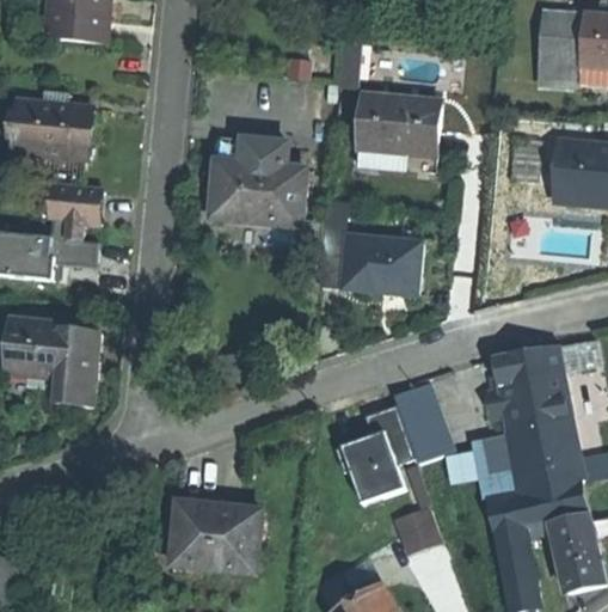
[(111,6),(111,0),(51,0),(49,35),(109,41),(111,6)]
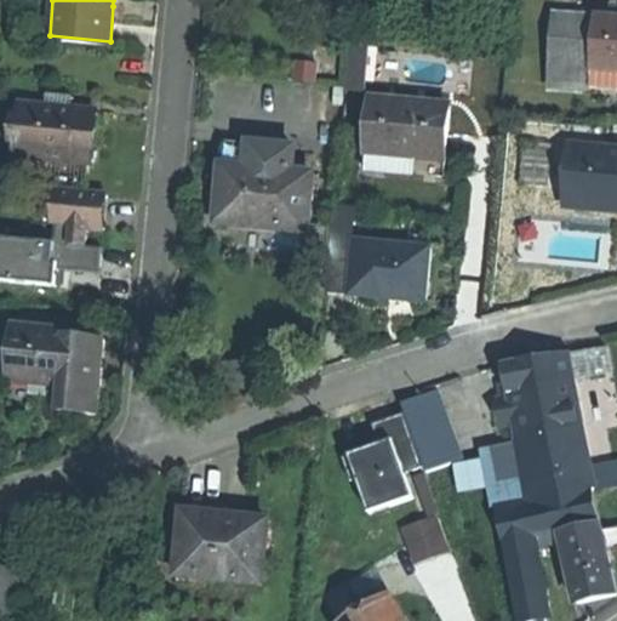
[(616,16),(547,13),(543,83),(616,85),(616,16)]
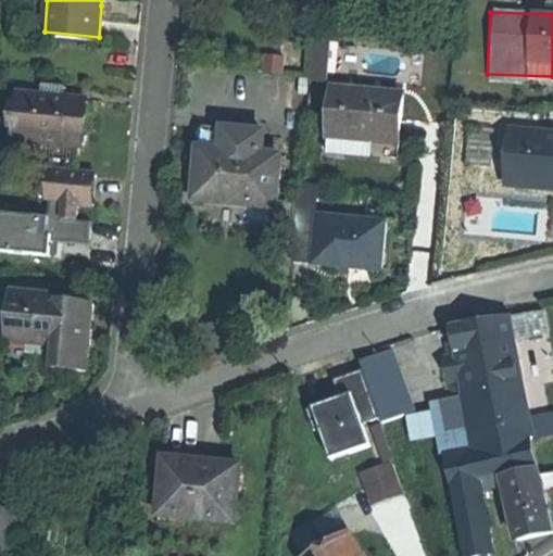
[(328,37),(313,36),(311,59),(326,60),(328,37)]
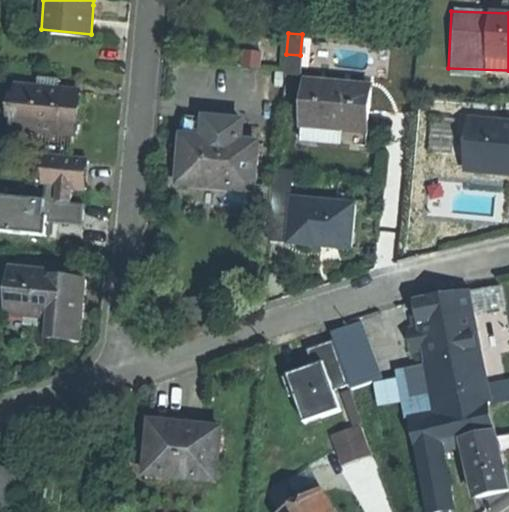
[(241,53),(240,68),(258,70),(259,55),(241,53)]
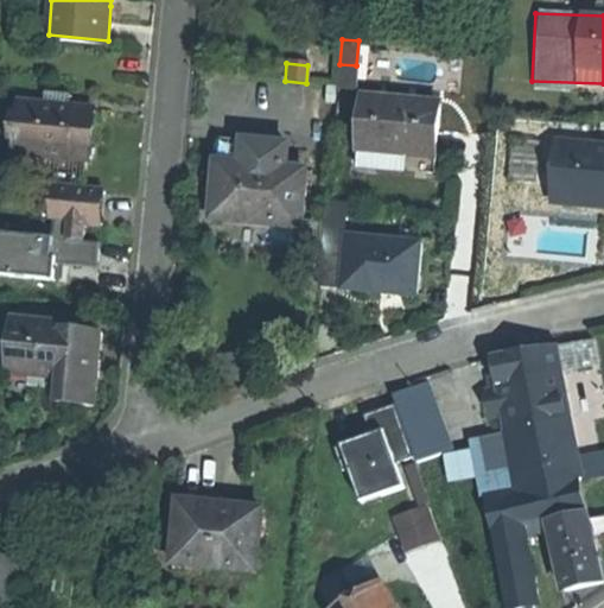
[(356,65),(339,64),(336,89),(354,90),(356,65)]
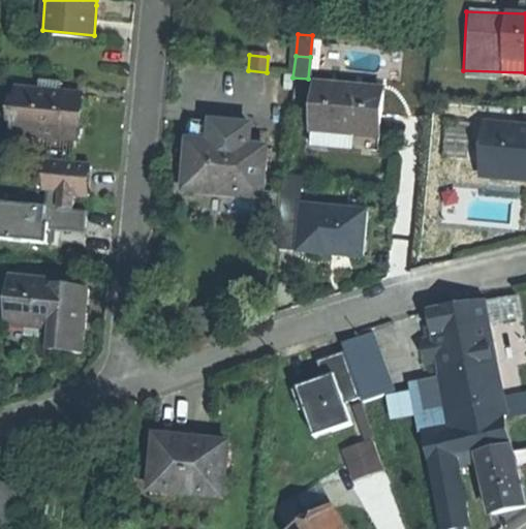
[(82,131),(86,92),(16,85),(10,123),(82,131)]
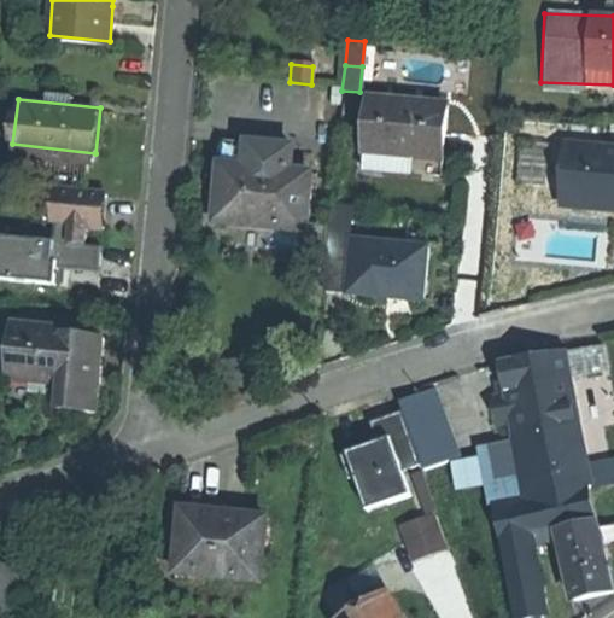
[(440,146),(445,108),(367,99),(361,169),(438,176),(440,146)]
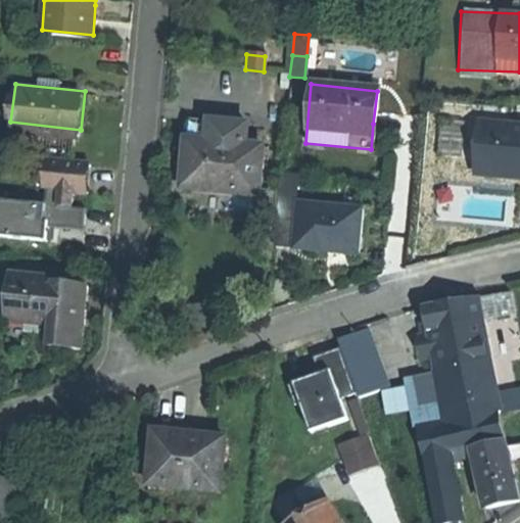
[(255,210),(275,212),(277,182),(257,180),(261,138),(244,137),(245,116),(218,114),(218,122),(187,119),(186,132),(185,132),(184,150),(181,183),(257,188),(255,210)]
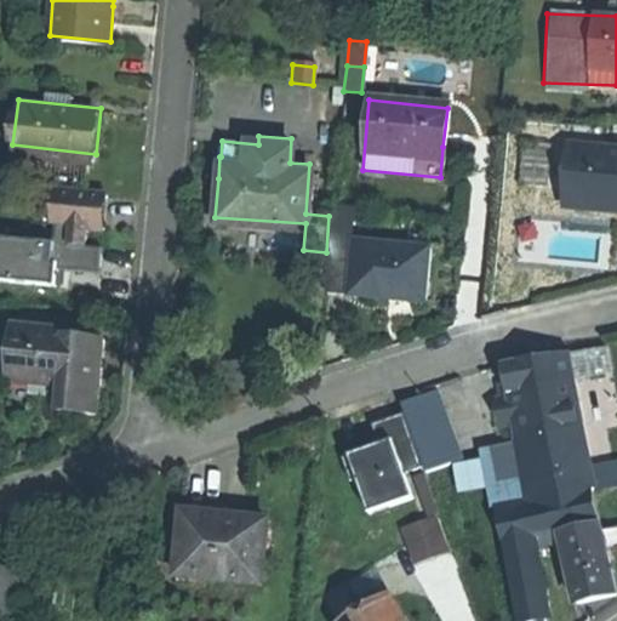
[(520,183),(550,184),(553,143),(521,142),(520,183)]
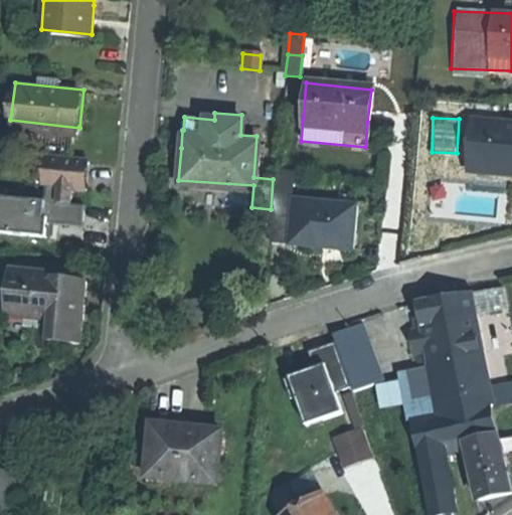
[(511,125),(472,122),(467,173),(511,177),(511,125)]
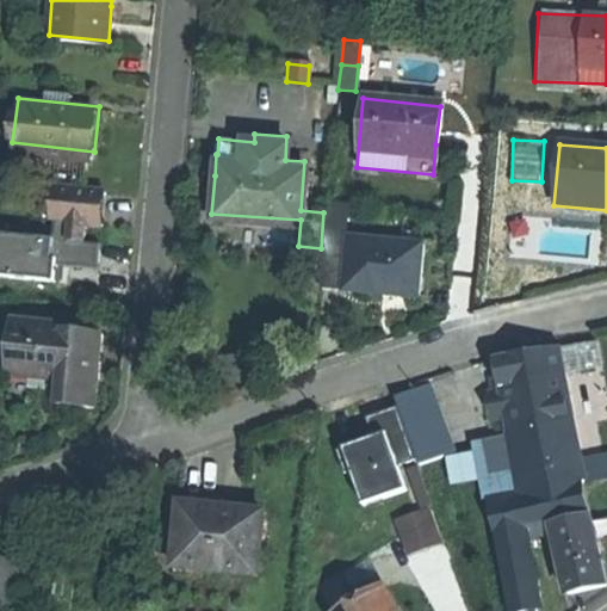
[(101,193),(54,190),(51,223),(53,223),(68,224),(67,242),(84,244),(85,226),(99,227),(100,210),(101,193)]
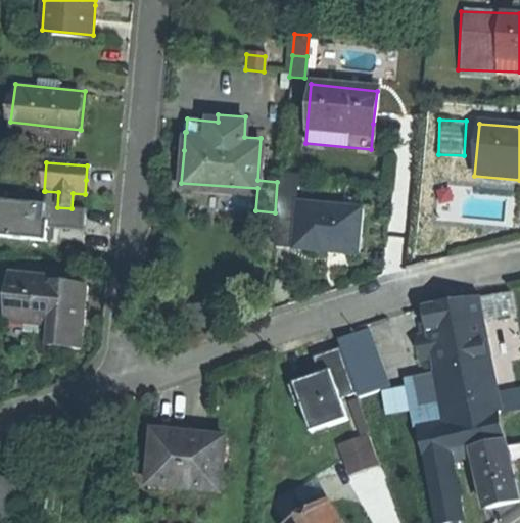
[(275,240),(294,241),(296,198),(297,179),(279,177),(275,240)]
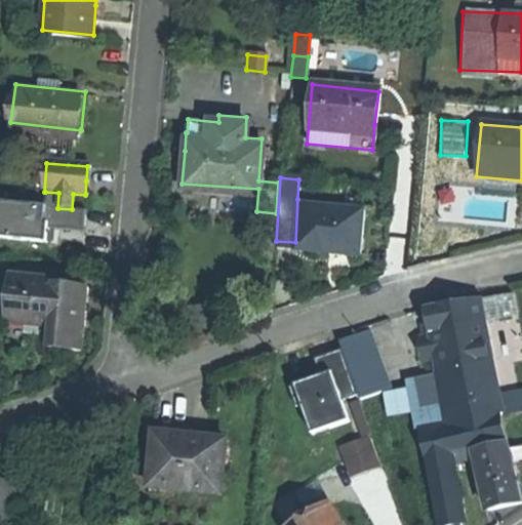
[(58,193),(45,192),(44,208),(0,203),(0,238),(45,242),(46,229),(82,232),(84,210),(72,209),(57,208),(58,193)]
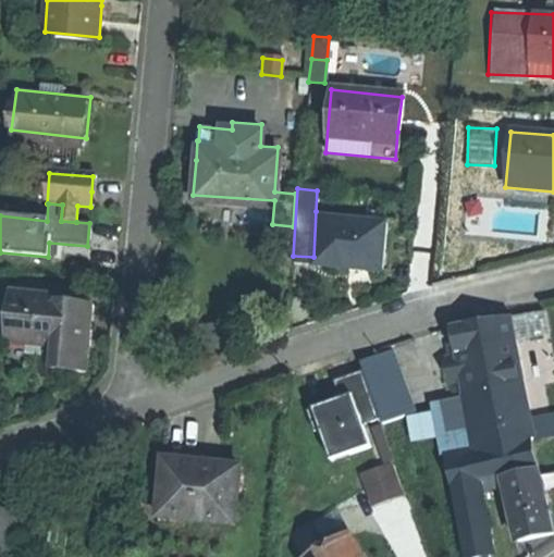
[(380,263),(385,218),(316,211),(314,257),(314,258),(345,261),(380,263)]
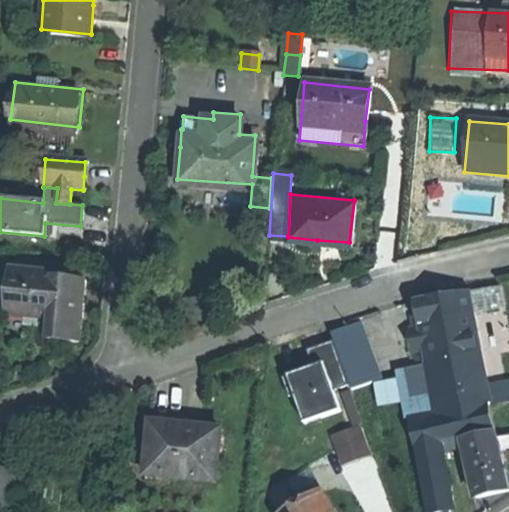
[(78,340),(85,277),(63,275),(63,271),(10,265),(5,310),(37,314),(54,316),(52,337),(78,340)]
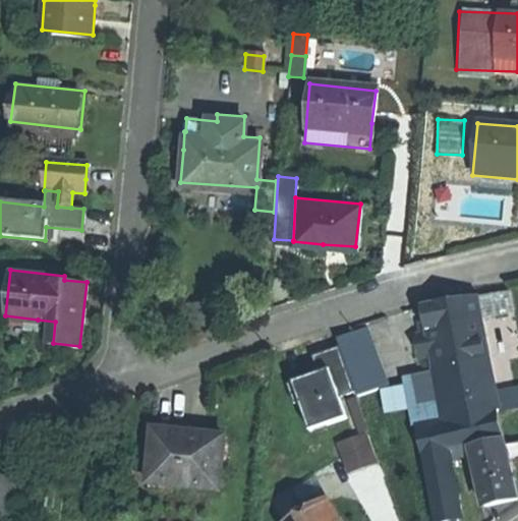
[(499,497),(514,494),(504,439),(498,405),(500,405),(497,390),(479,294),(422,305),(427,333),(417,335),(421,358),(430,356),(435,374),(442,414),(443,420),(416,425),(422,454),(435,520),(454,520),(454,517),(459,516),(446,450),(474,445),(485,499),(499,497)]
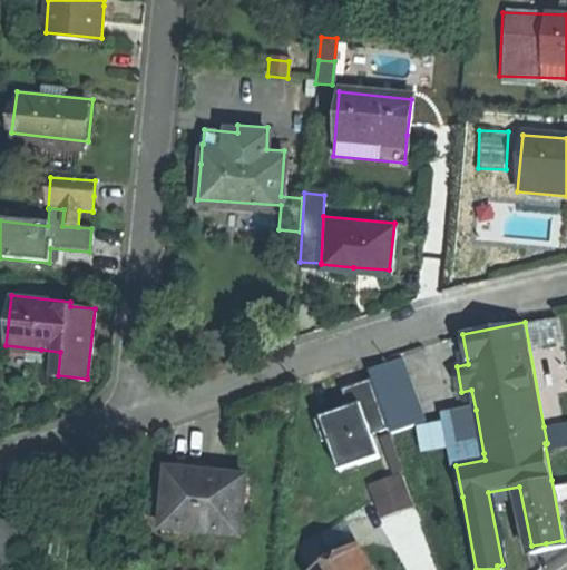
[(406,357),(372,369),(393,432),(427,422),(406,357)]
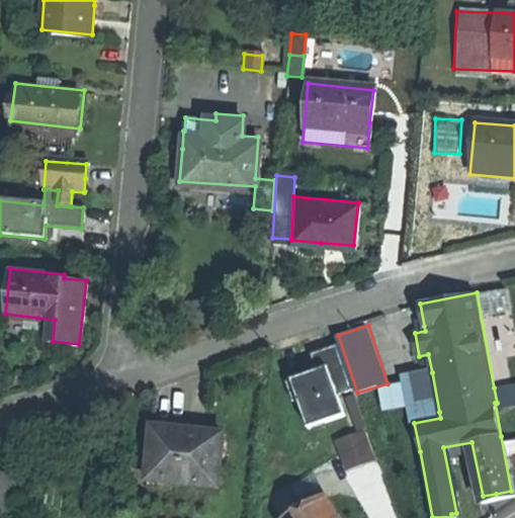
[(432,372),(406,377),(414,423),(440,418),(439,412),(432,372)]
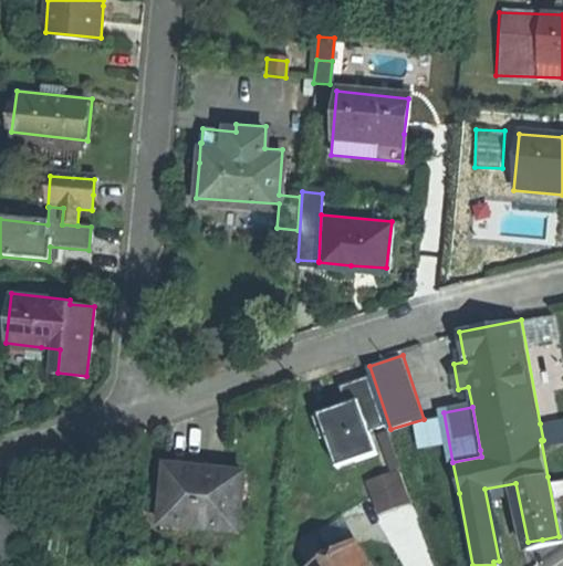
[(562,418),(540,423),(543,440),(562,436),(562,418)]
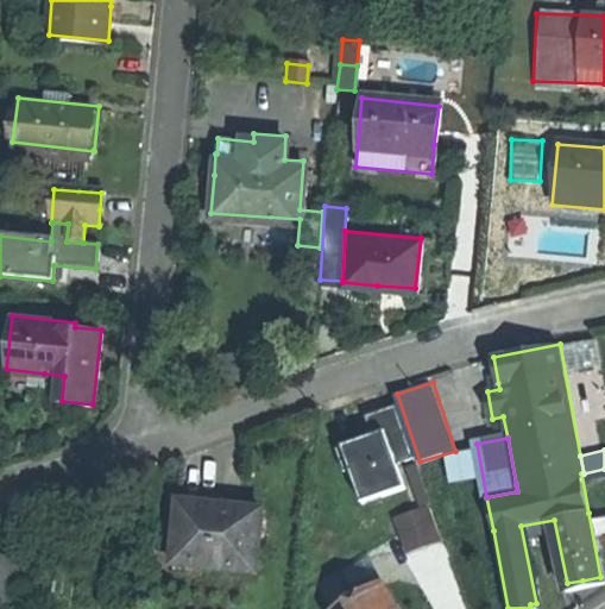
[(181,498),(174,570),(195,572),(195,566),(256,572),(262,506),(221,502),(181,498)]
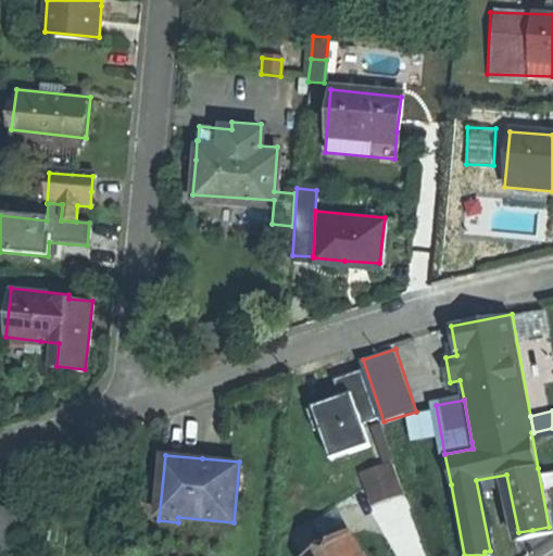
[(392,465),(361,476),(372,506),(403,495),(392,465)]
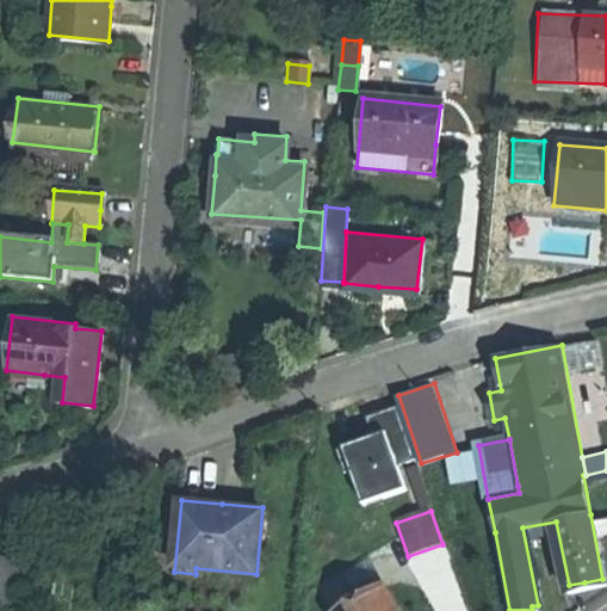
[(0,590),(14,592),(19,544),(0,542),(0,590)]
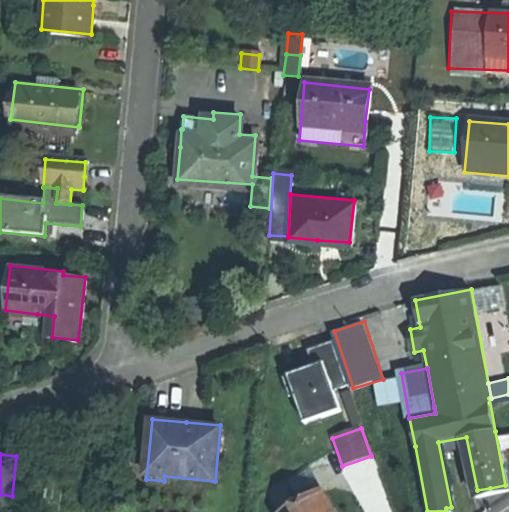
[(330,511),(317,488),(275,511),(330,511)]
